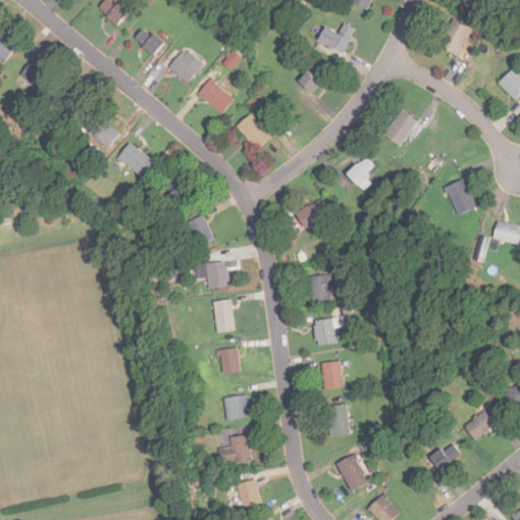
[(117,24),(99,7),(105,0),(109,0),(116,6),(119,3),(130,12),(117,24)]
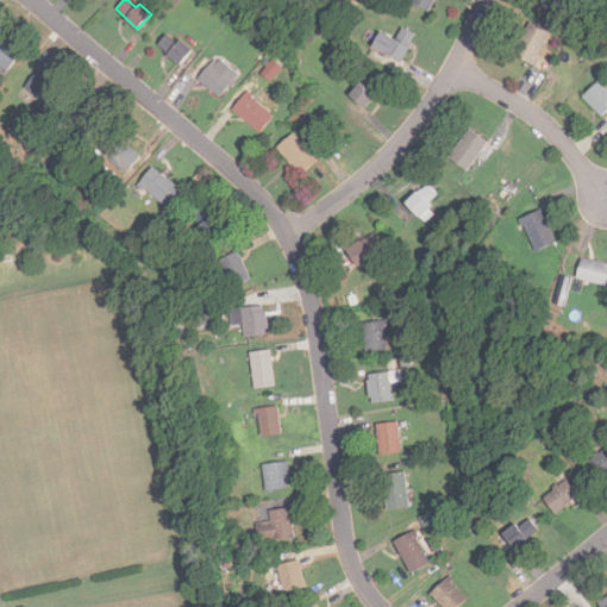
[(432,0),(427,10),(410,0),(432,0)]
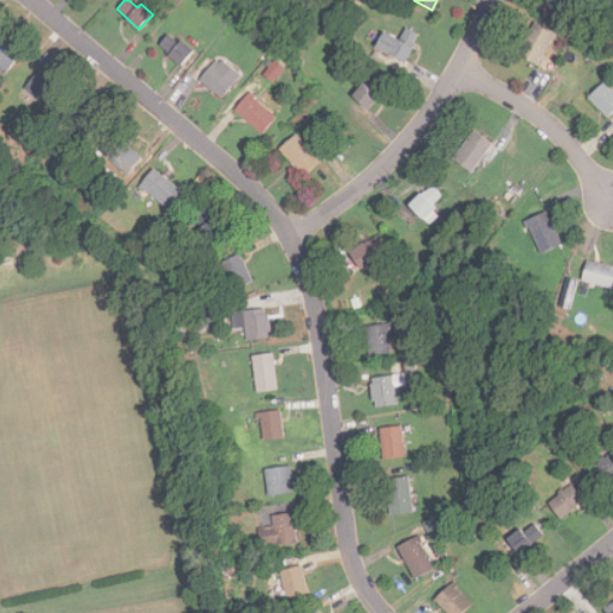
[(570,0),(563,15),(545,4),(546,0),(570,0)]
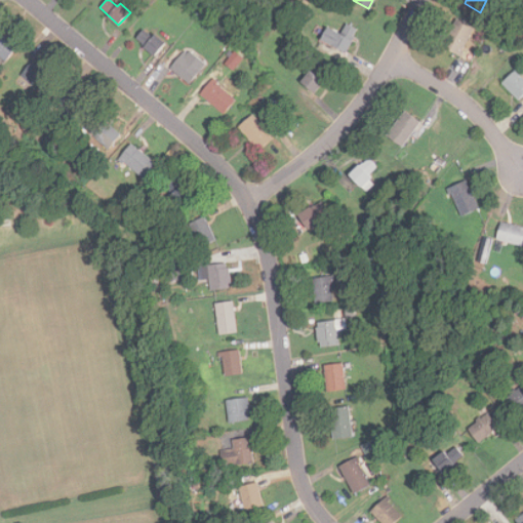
[(299,24),(292,19),(300,7),(307,11),(299,24)]
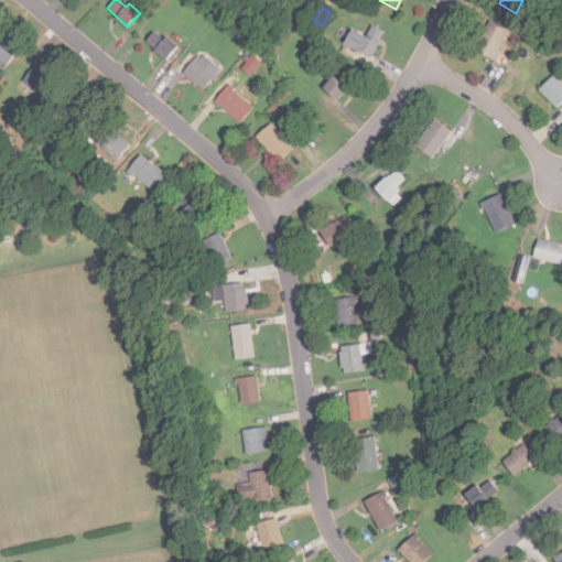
[(492,58),(475,49),(490,20),(508,30),(492,58)]
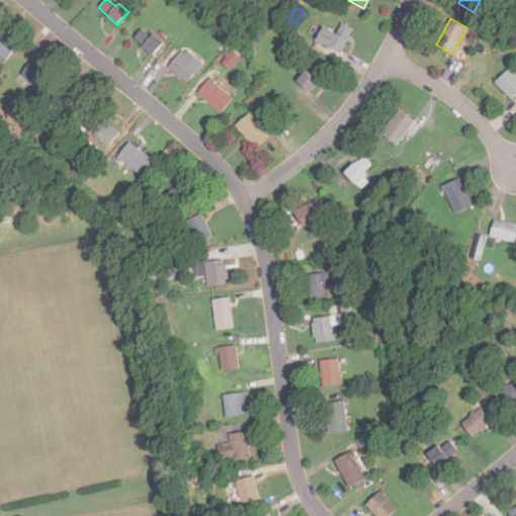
[(341,51),(317,37),(324,24),(337,31),(342,20),(353,26),(341,51)]
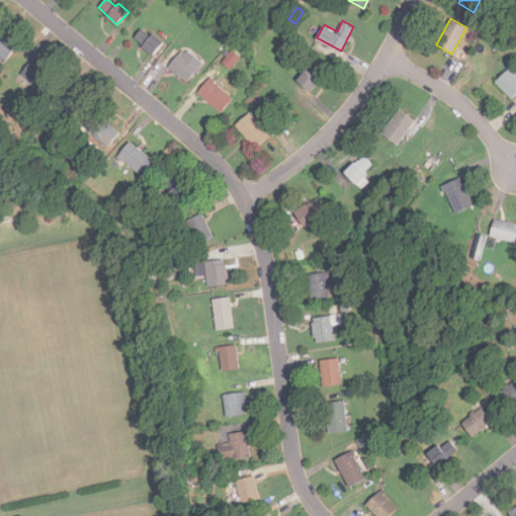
[(467,26),(470,21),(476,24),(473,29),(467,26)]
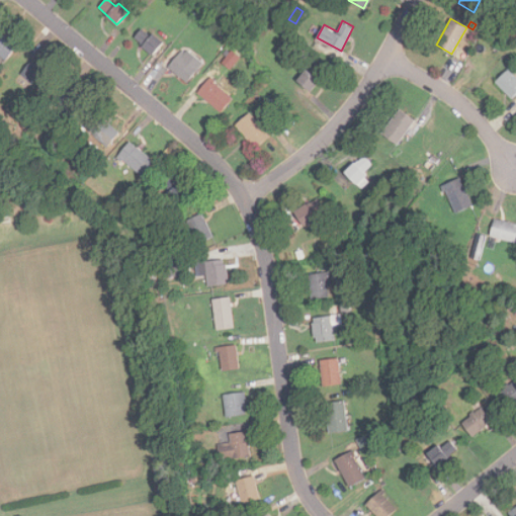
[(291,33),(284,30),(287,24),(294,28),(291,33)]
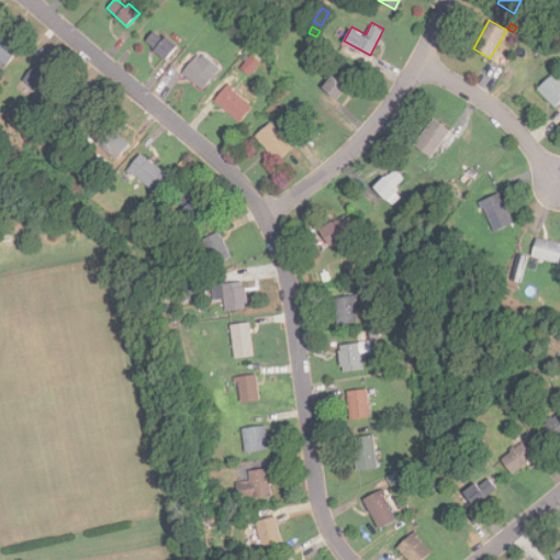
[(166,59),(145,40),(153,31),(163,40),(166,36),(178,46),(166,59)]
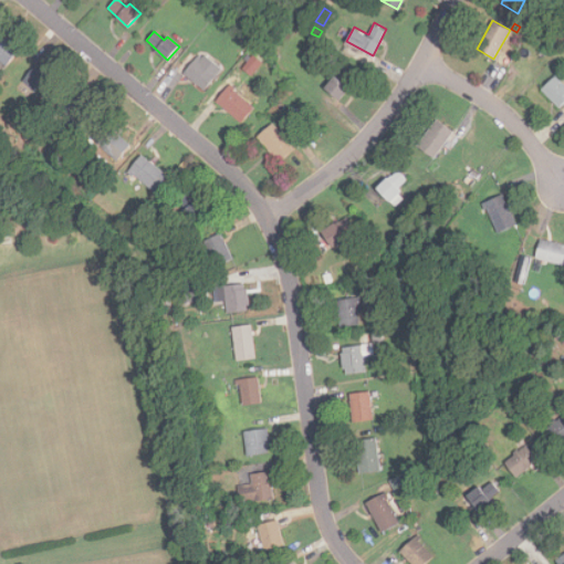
[(6,65),(0,61),(0,35),(18,51),(6,65)]
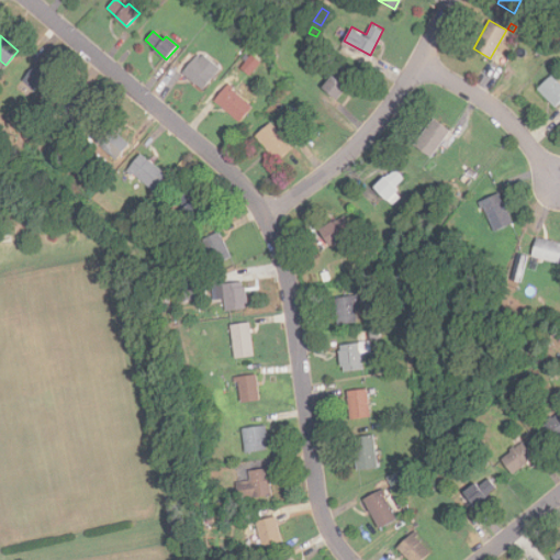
[(203,88),(182,70),(197,53),(200,55),(203,51),(221,67),(203,88)]
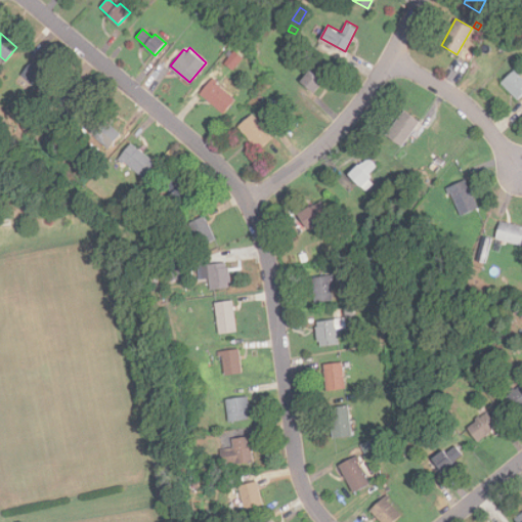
[(231,70),(223,63),(233,52),(241,58),(231,70)]
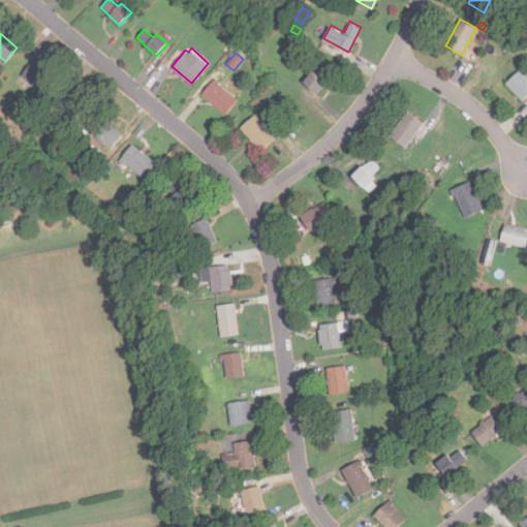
[(316,93),(303,82),(312,71),(315,73),(322,64),(333,73),(316,93)]
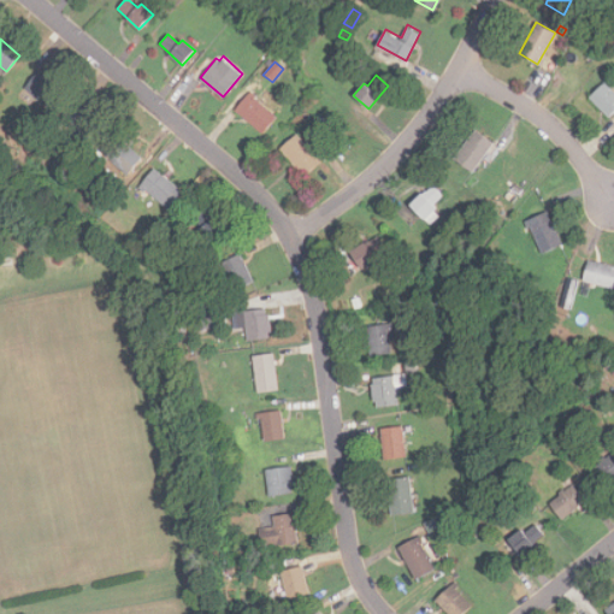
[(613,110),(607,117),(588,98),(603,82),(613,93),(613,110)]
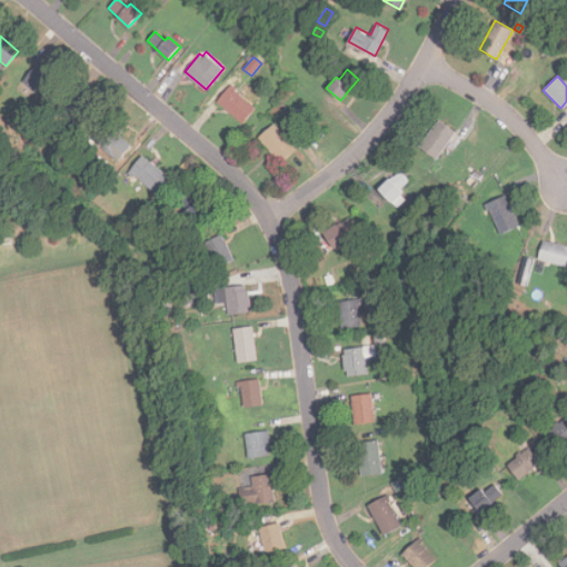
[(241,121),(217,101),(231,85),(236,88),(254,106),(241,121)]
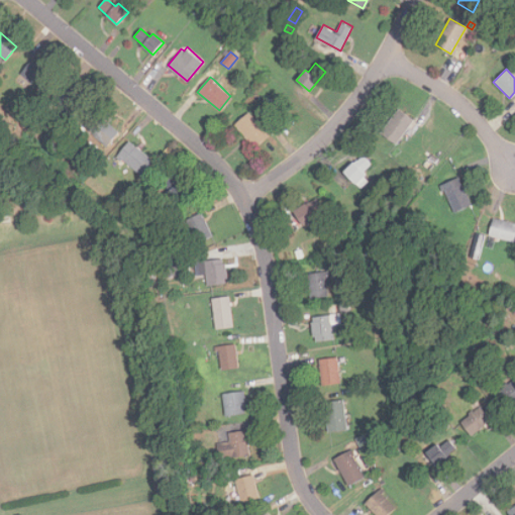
[(71,117),(55,103),(69,87),(82,98),(84,103),(71,117)]
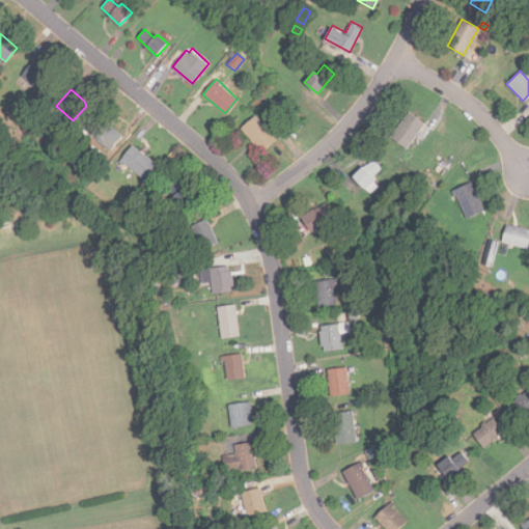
[(405,146),(389,135),(408,111),(429,128),(421,140),(414,135),(405,146)]
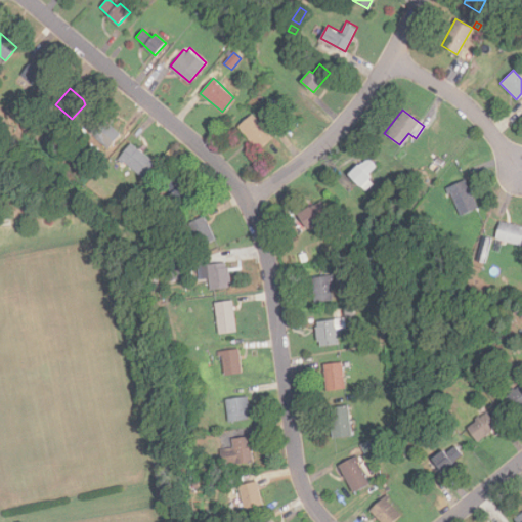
[(109,146),(86,128),(97,114),(120,133),(109,146)]
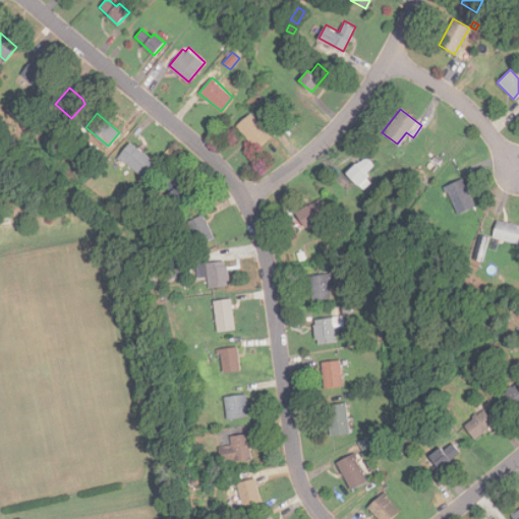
[(257,149),(236,125),(249,113),(271,136),(257,149)]
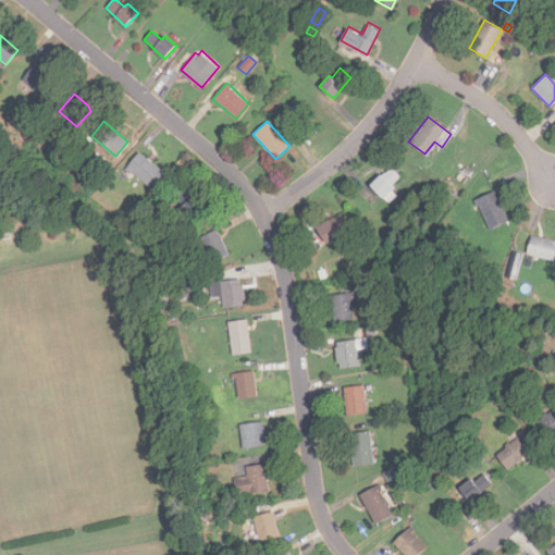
[(151,188),(130,174),(124,169),(137,152),(163,173),(151,188)]
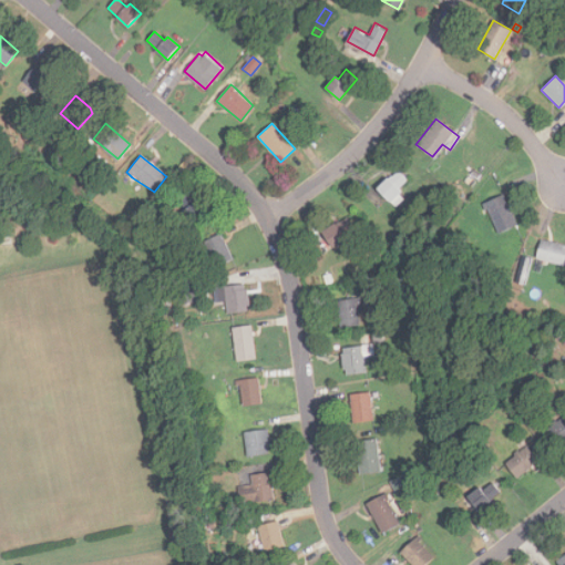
[(394,205),(378,186),(400,167),(409,178),(399,187),(402,191),(399,193),(402,198),(394,205)]
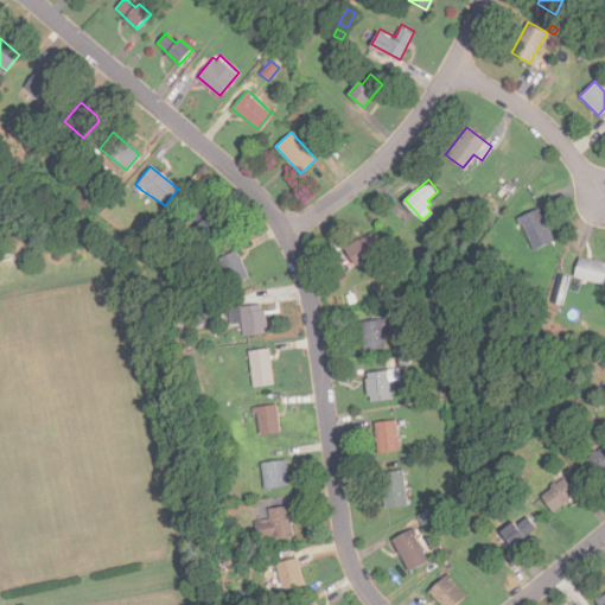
[(511,191),(503,186),(505,182),(514,186),(511,191)]
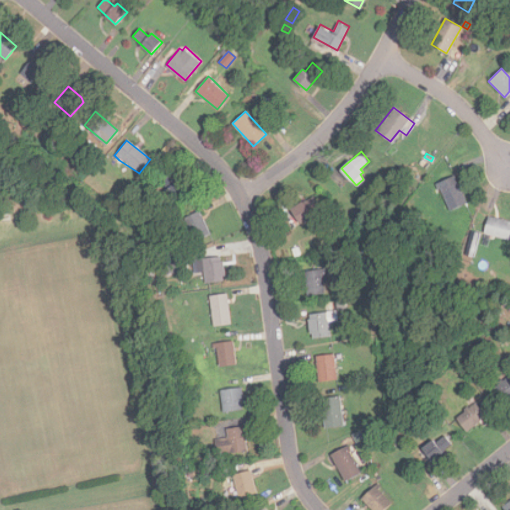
[(173,202),(162,190),(166,187),(159,179),(168,170),(186,189),(173,202)]
